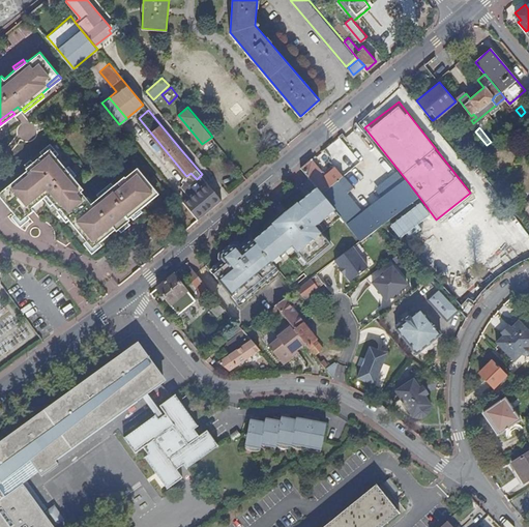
[(39,151),(41,153),(49,148),(55,155),(58,152),(50,143),(39,151)]
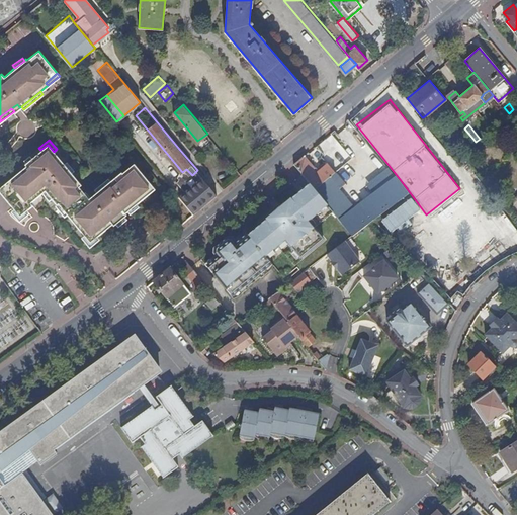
[(30,182),(39,194),(41,192),(45,190),(52,198),(56,203),(57,204),(58,203),(67,213),(69,216),(71,213),(80,225),(78,227),(84,235),(90,242),(97,236),(111,224),(113,226),(115,224),(124,217),(126,215),(125,212),(127,210),(137,203),(139,202),(137,199),(152,186),(134,163),(121,172),(120,171),(110,180),(95,192),(89,197),(87,199),(82,193),(84,192),(79,186),(81,184),(71,172),(64,163),(54,152),(48,145),(40,150),(31,158),(25,163),(24,164),(25,166),(20,170),(30,182)]
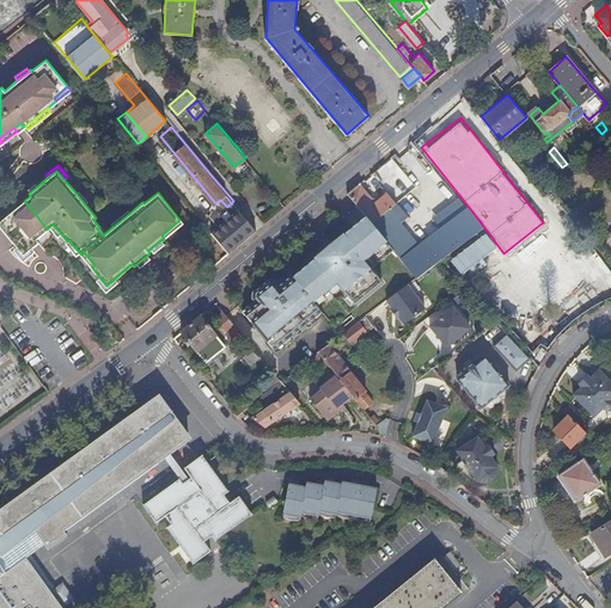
[(548,183),(551,189),(557,184),(554,178),(548,183)]
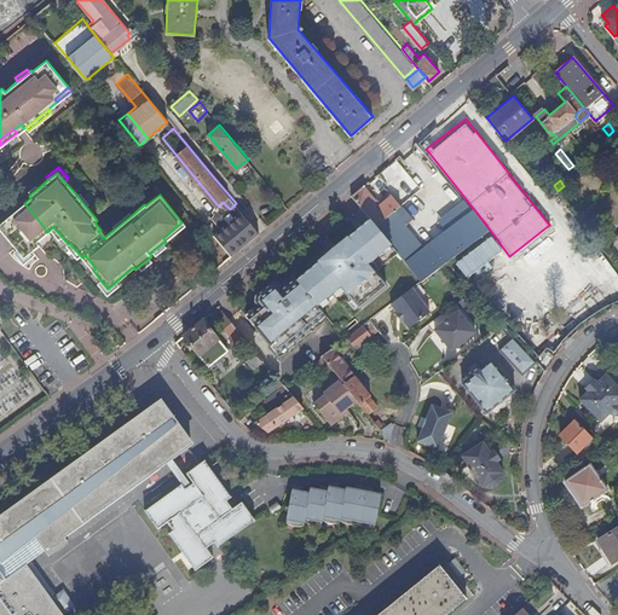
[(363,184),(352,193),(371,216),(376,224),(393,209),(400,203),(392,192),(379,203),(375,199),(376,198),(363,184)]
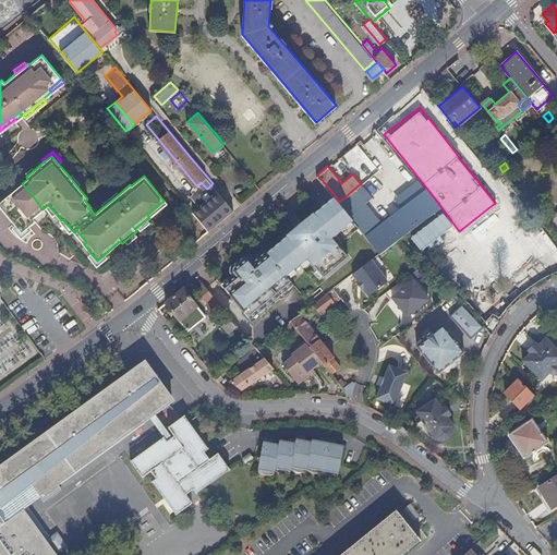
[(71,173),(69,176),(76,185),(79,183),(71,173)]
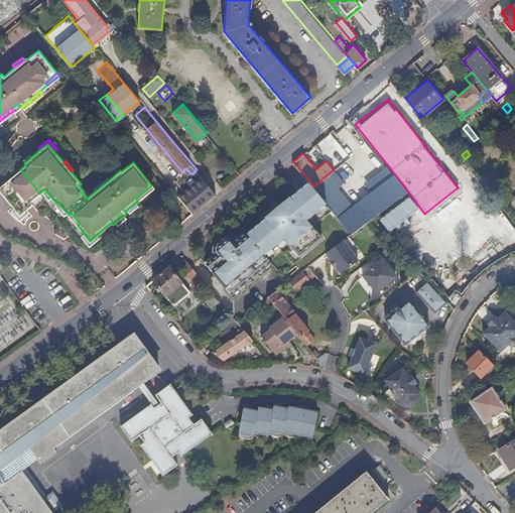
[(30,202),(39,194),(30,181),(20,169),(0,185),(0,187),(1,187),(14,203),(11,206),(13,208),(19,215),(27,209),(24,206),(29,201),(30,202)]
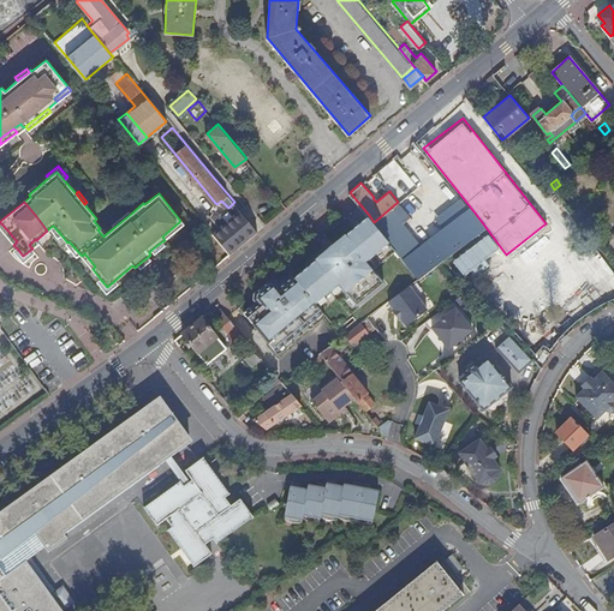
[(568,215),(558,202),(552,207),(562,220),(568,215)]
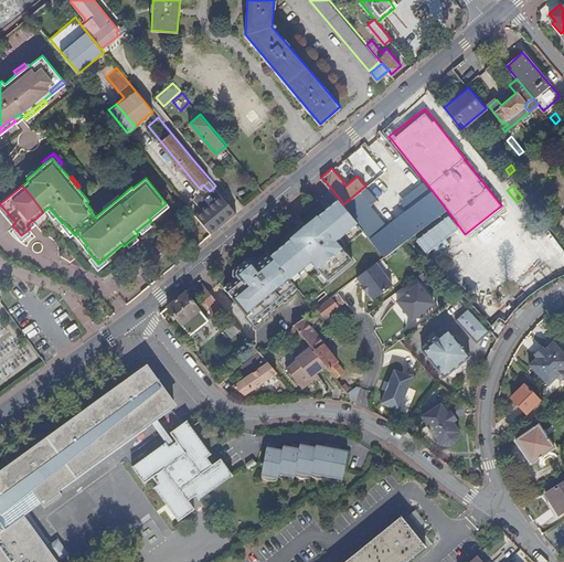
[(359,191),(343,204),(364,229),(385,254),(407,237),(407,239),(446,209),(436,195),(432,190),(397,216),(404,224),(393,233),(359,191)]
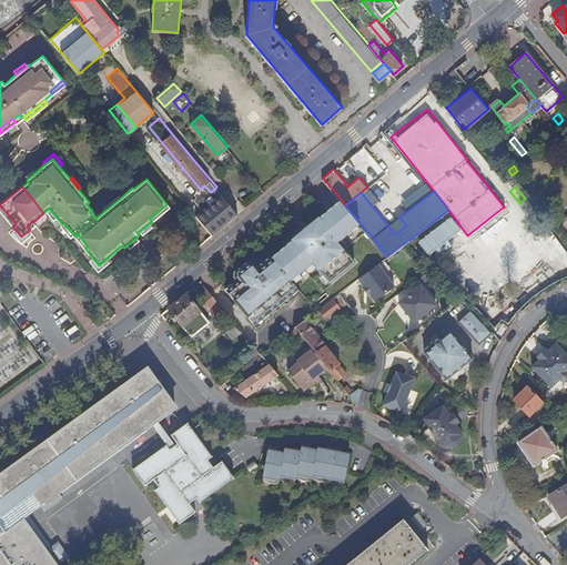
[(203,209),(219,228),(224,223),(238,212),(221,193),(203,209)]
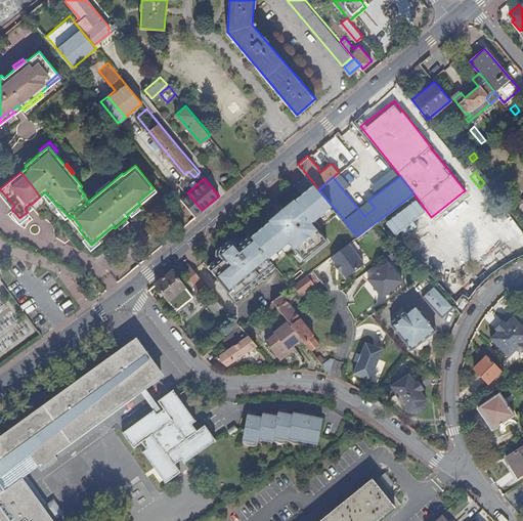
[(96,194),(112,182),(110,180),(95,191),(96,194)]
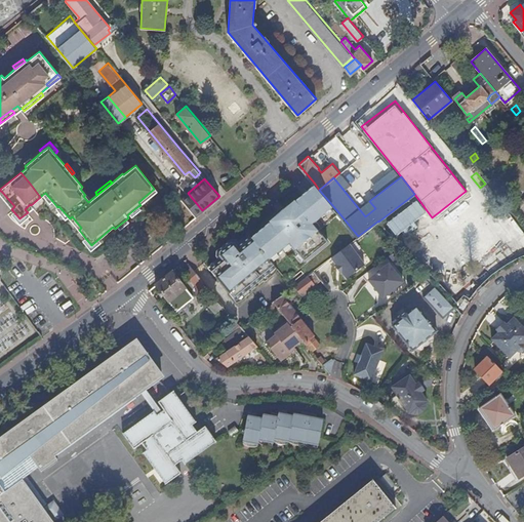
[(319,190),(315,184),(295,200),(295,199),(288,204),(289,205),(277,215),(276,214),(270,219),(271,221),(251,236),(270,257),(289,241),(305,259),(328,240),(319,229),(338,212),(319,190)]
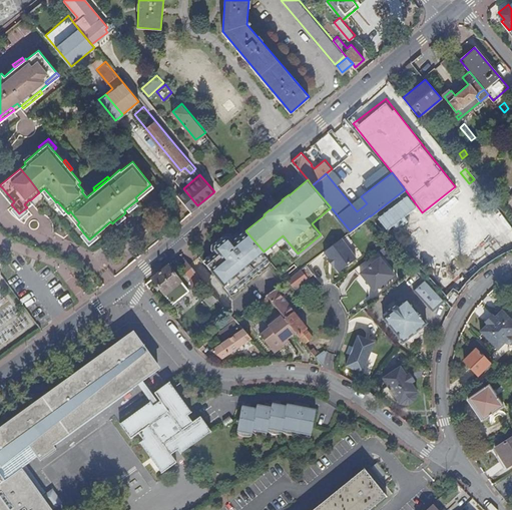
[(153,186),(150,184),(135,197),(137,200),(153,186)]
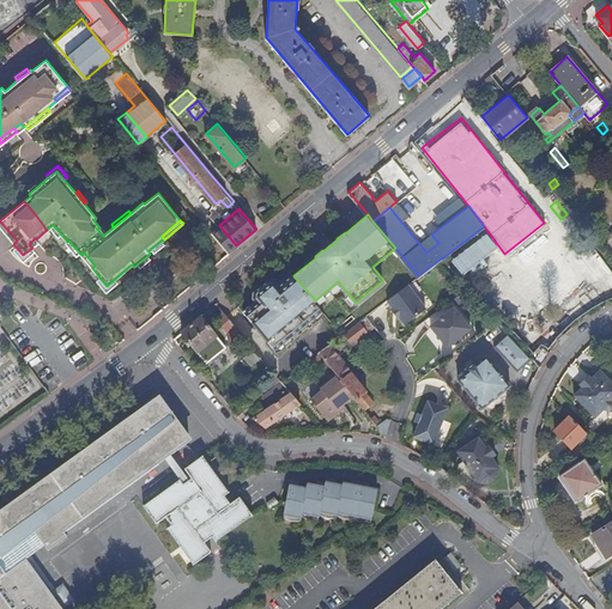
[(1,223),(0,223),(0,226),(13,244),(17,241),(1,223)]
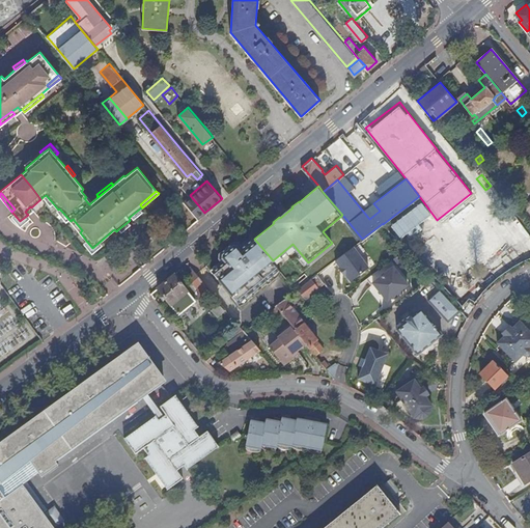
[(46,195),(43,197),(50,205),(53,203),(46,195)]
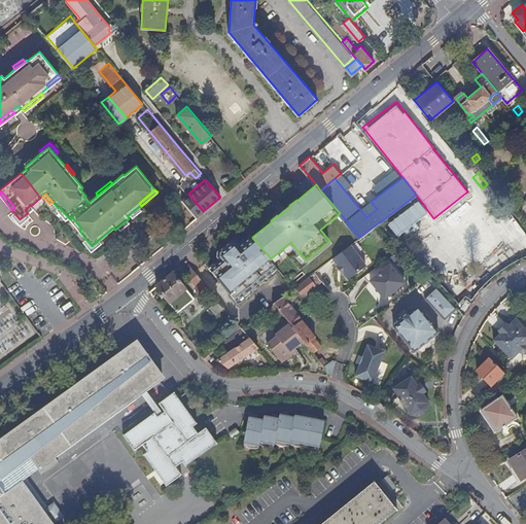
[(182,199),(198,216),(203,211),(188,194),(182,199)]
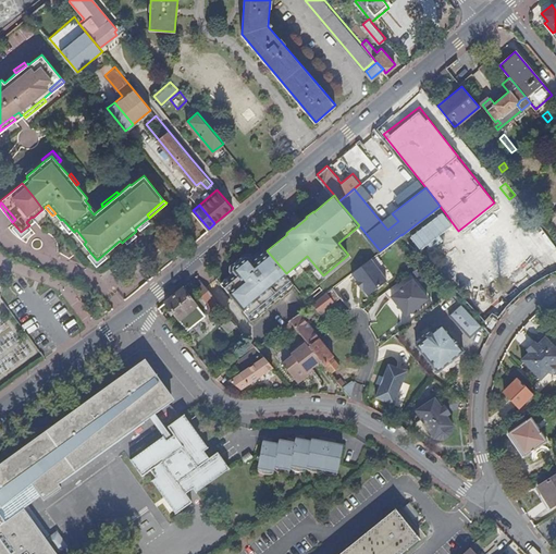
[(61,220),(60,219),(59,220),(69,232),(72,230),(62,219),(61,220)]
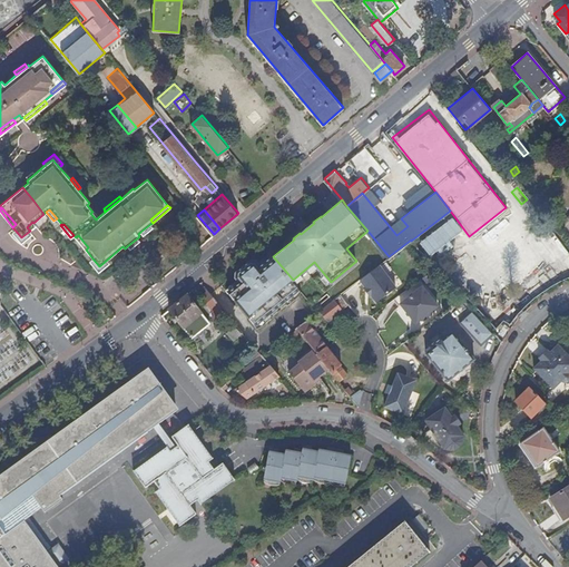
[(153,227),(150,224),(140,232),(143,235),(153,227)]
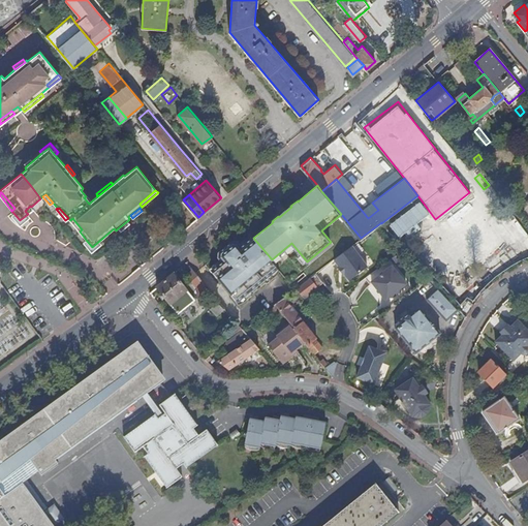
[(30,216),(28,214),(20,220),(13,213),(11,215),(20,225),(30,216)]
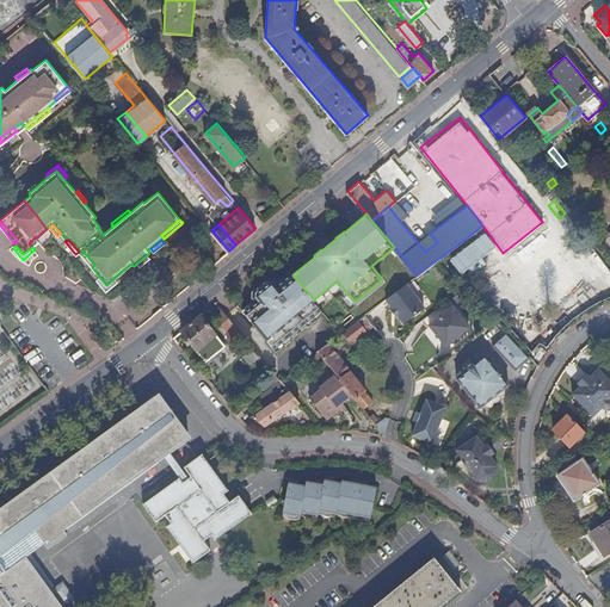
[(81,254),(92,267),(94,265),(84,252),(81,254)]
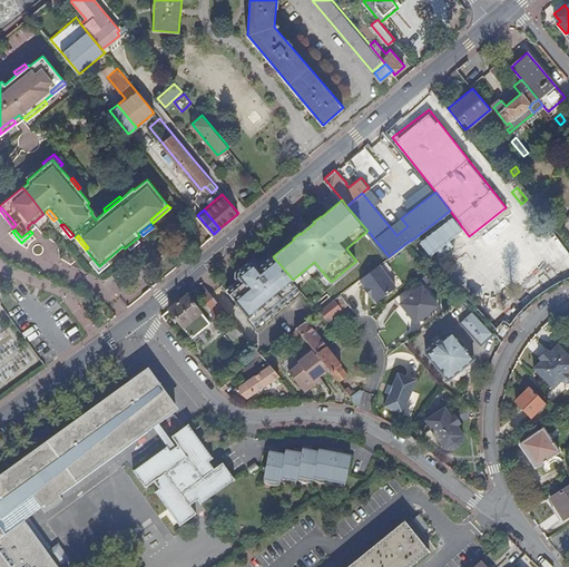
[(139,241),(137,238),(127,246),(129,248),(139,241)]
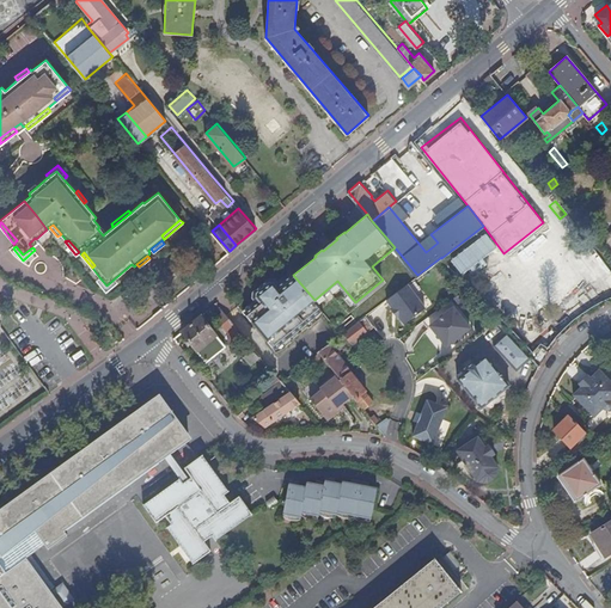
[(285,274),(276,280),(280,283),(285,280),(292,274),(291,271),(285,274)]
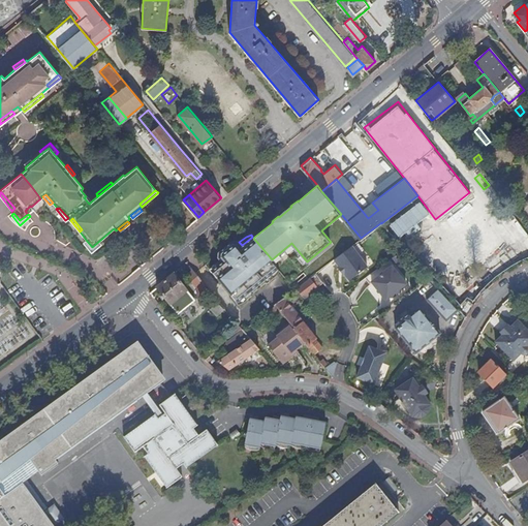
[(246,242),(242,245),(268,276),(278,268),(272,259),(253,238),(252,237),(246,242)]
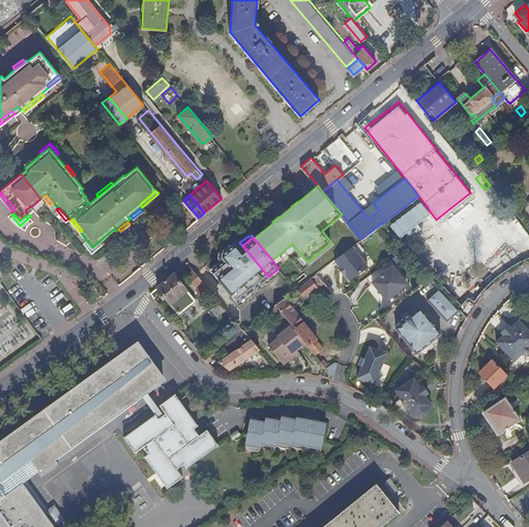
[(239,242),(236,238),(219,252),(218,256),(221,258),(223,261),(225,259),(224,258),(238,246),(239,247),(242,245),(239,242)]
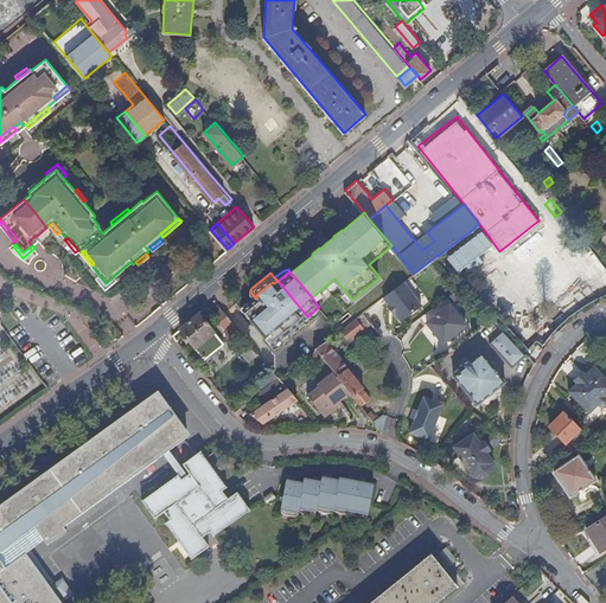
[(116,280),(114,276),(106,283),(99,275),(95,277),(104,289),(116,280)]
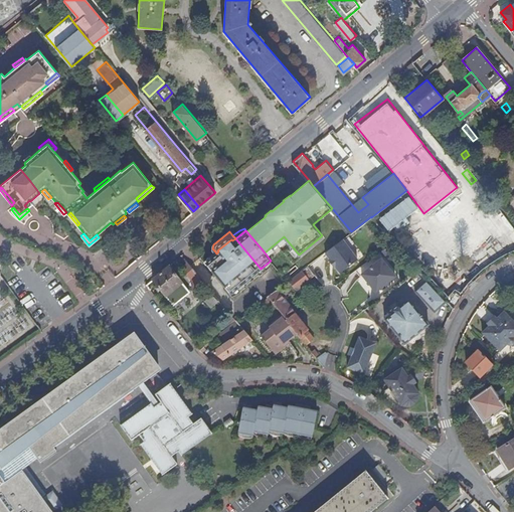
[(212,258),(206,263),(230,293),(261,269),(235,238),(232,240),(231,239),(217,250),(218,251),(216,253),(211,258),(212,258)]
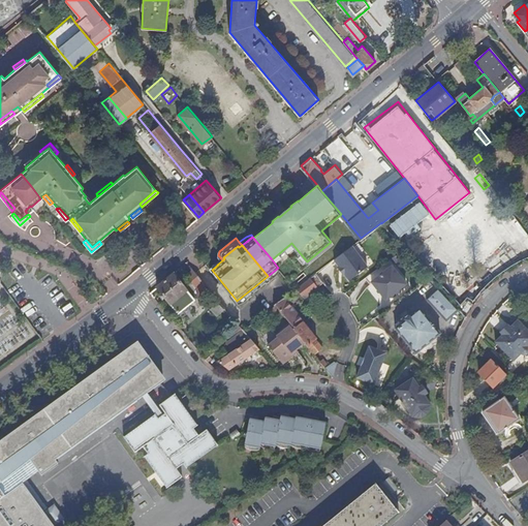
[(368,265),(352,245),(334,258),(339,265),(344,272),(349,279),(368,265)]
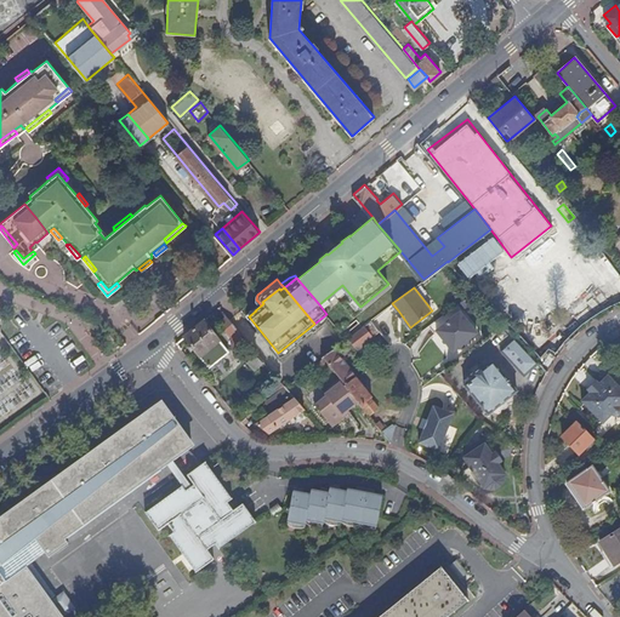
[(261,306),(259,302),(250,309),(246,314),(249,316),(256,310),(255,310),(261,306)]
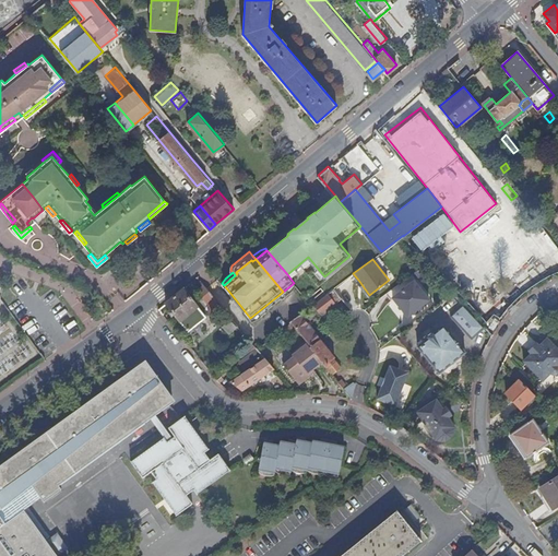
[(430,299),(410,274),(388,291),(408,317),(430,299)]
